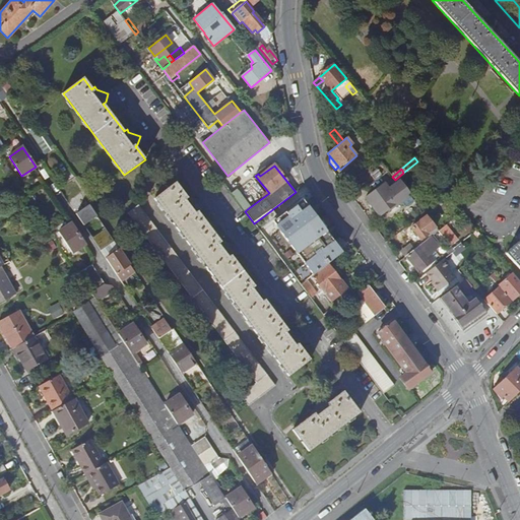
[(399,181),(397,182),(388,189),(384,184),(366,198),(379,215),(395,203),(396,205),(410,194),(399,181)]
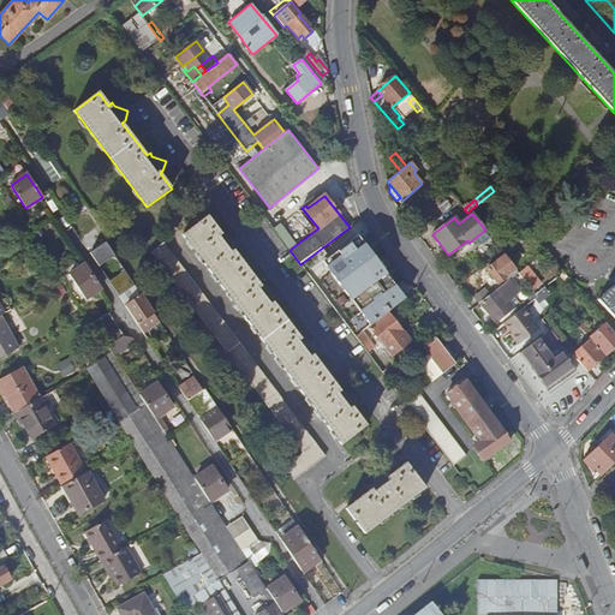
[(208,218),(183,237),(340,445),(365,425),(352,407),(356,405),(358,395),(345,390),(342,387),(340,389),(312,356),(316,352),(320,344),(305,339),(303,335),(299,338),(273,303),(276,299),(280,291),(266,285),(263,282),(260,285),(234,252),(238,250),(240,240),(228,236),(225,232),(222,234),(208,218)]
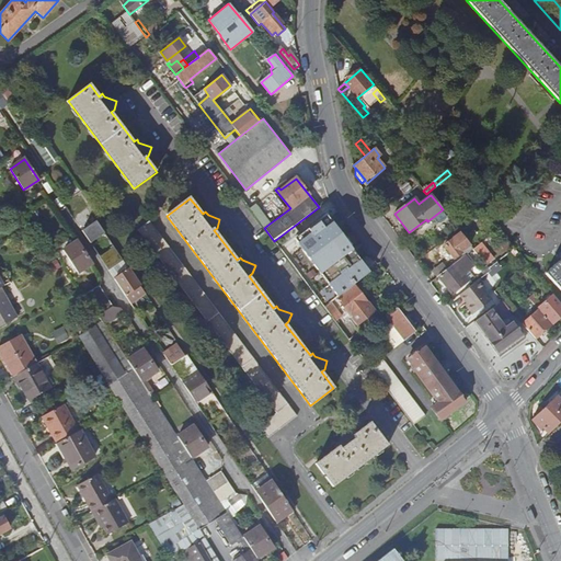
[(270,224),(256,207),(252,212),(264,228),(270,224)]
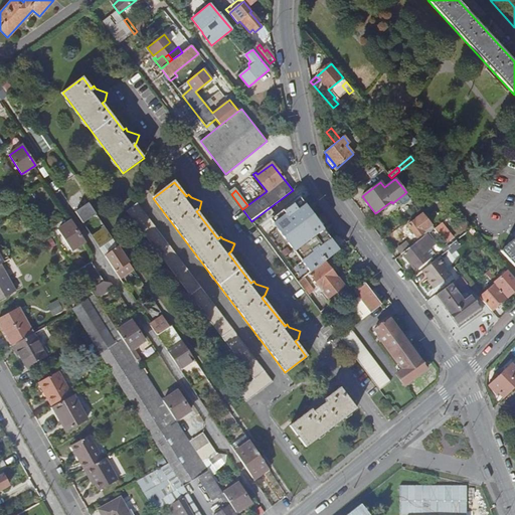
[(305,197),(287,211),(311,244),(330,230),(305,197)]
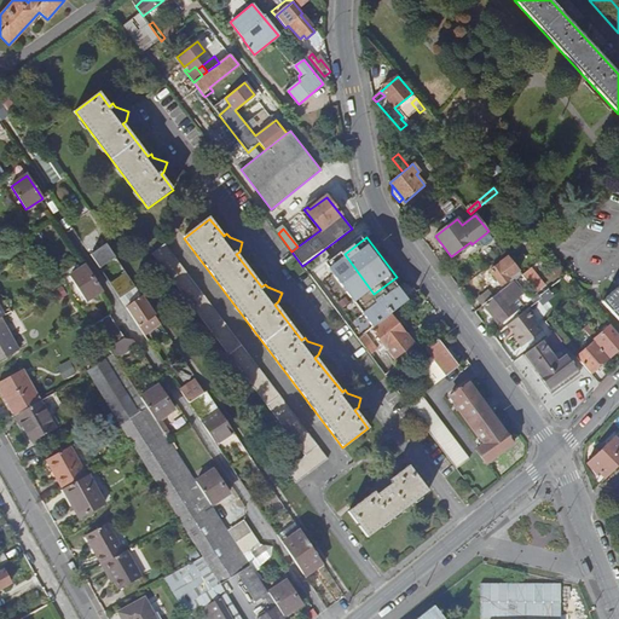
[(106,244),(90,255),(93,260),(99,268),(115,259),(109,249),(106,244)]
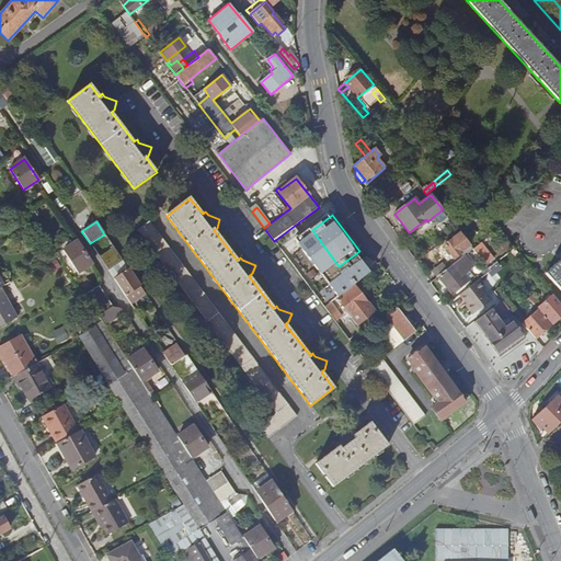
[(150,222),(138,231),(275,413),(259,426),(267,437),(296,416),(150,222)]
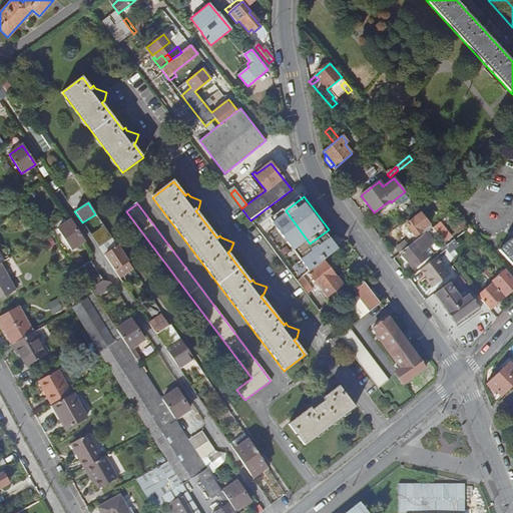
[(432,227),(421,213),(407,224),(415,236),(422,230),(422,229),(424,228),(427,232),(432,227)]
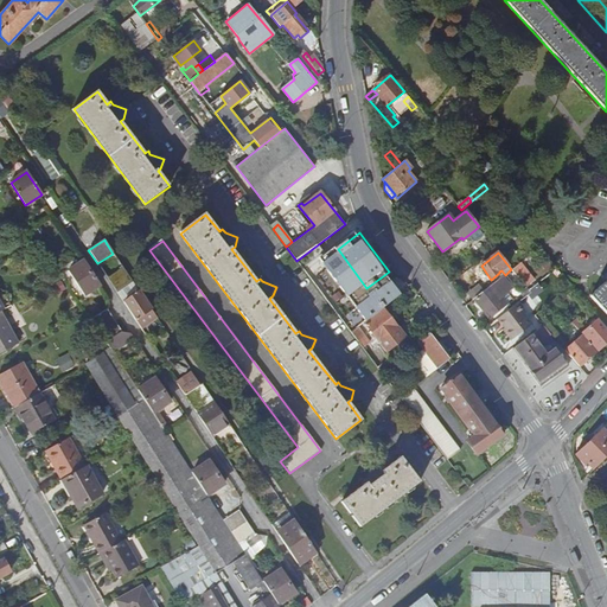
[(84,262),(69,272),(83,295),(98,286),(84,262)]
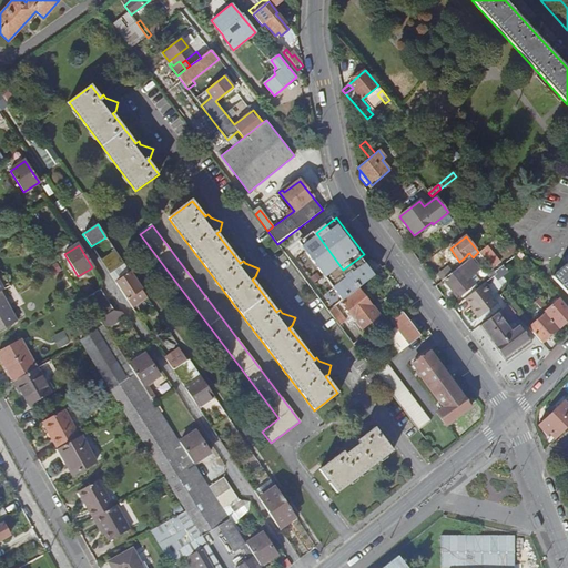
[(115,252),(101,262),(105,270),(109,273),(123,263),(115,252)]
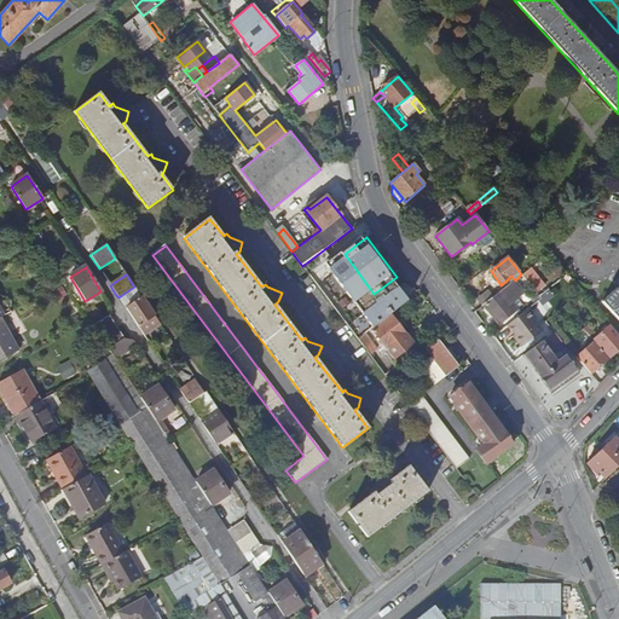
[(513,282),(484,304),(499,323),(504,318),(518,308),(512,301),(522,293),(513,282)]
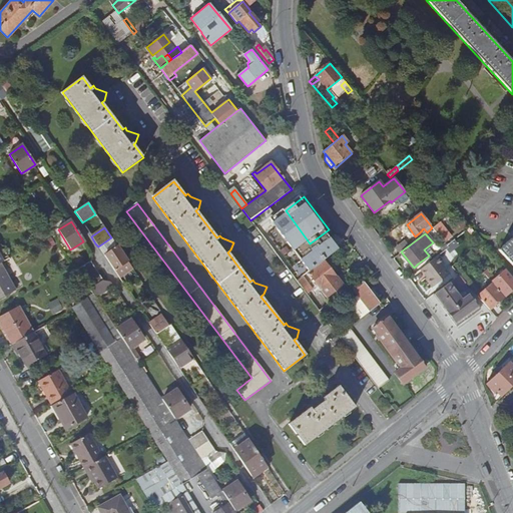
[(512,236),(499,250),(512,266),(512,236)]
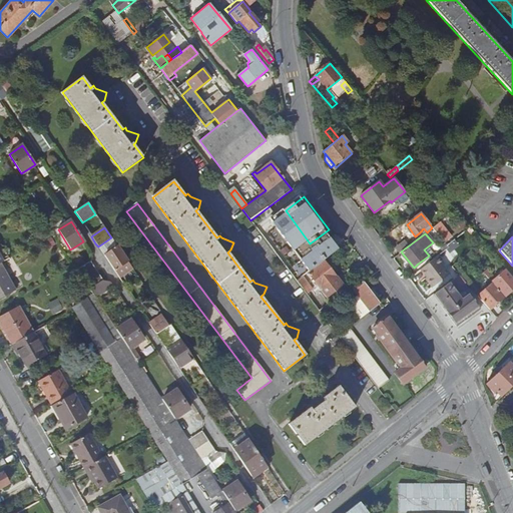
[(401,251),(410,243),(405,238),(397,245),(401,251)]
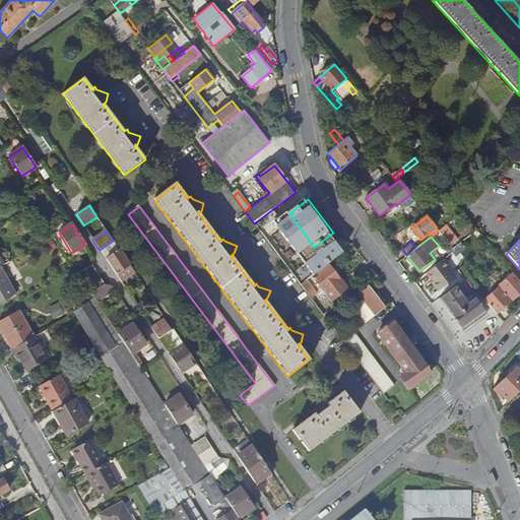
[(129,264),(119,250),(106,259),(116,274),(129,264)]
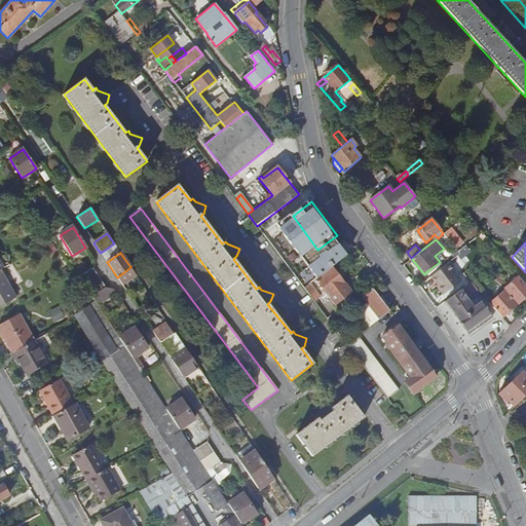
[(9,265),(4,256),(0,258),(0,263),(3,269),(9,265)]
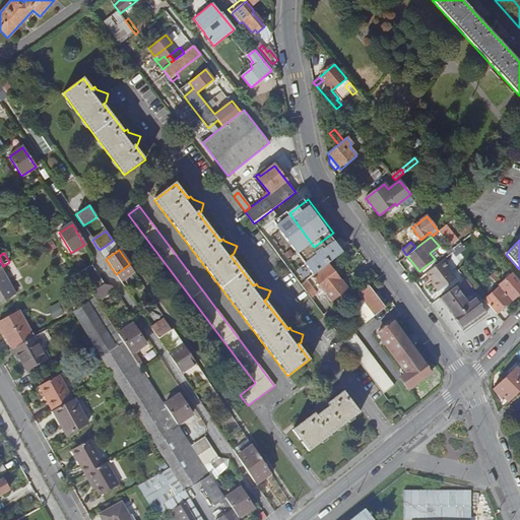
[(450,268),(443,260),(426,273),(432,281),(431,282),(438,291),(455,278),(448,269),(450,268)]
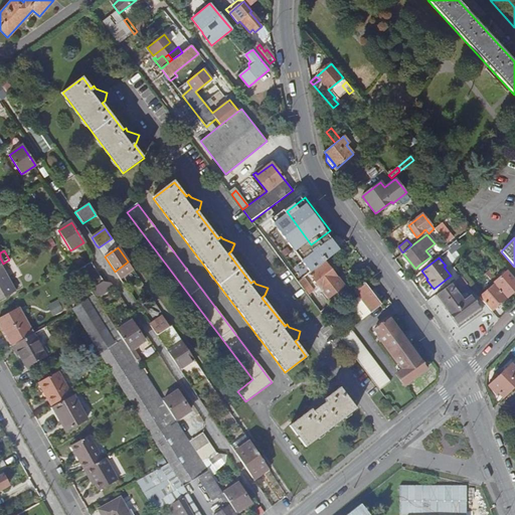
[(105,282),(92,262),(77,271),(84,282),(91,291),(105,282)]
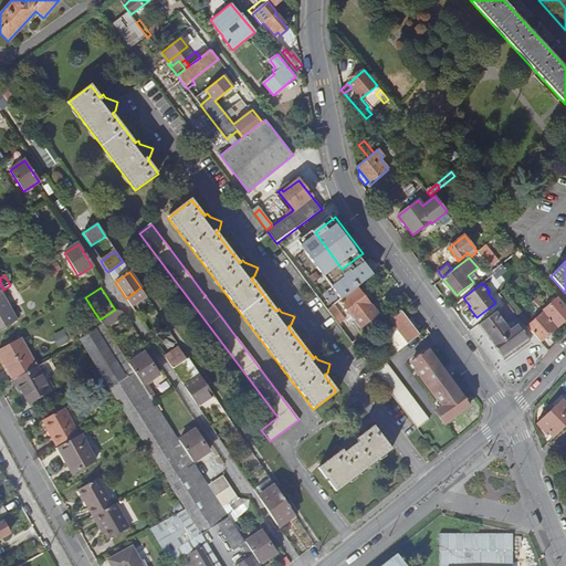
[(145,294),(140,287),(126,299),(132,307),(134,305),(134,304),(146,296),(145,294)]
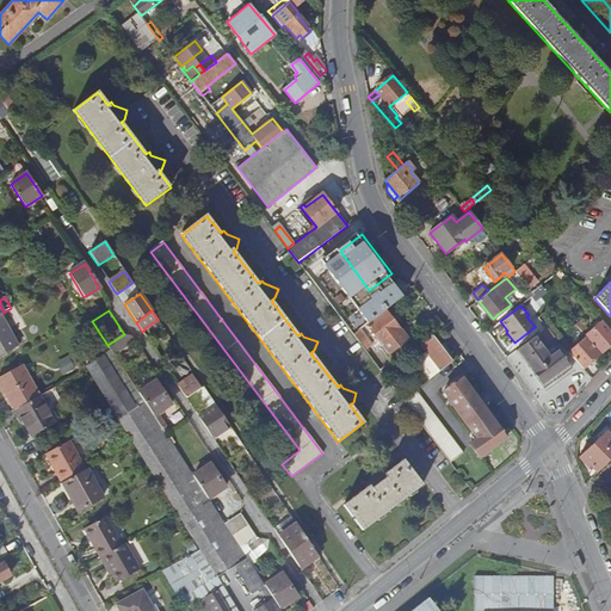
[(386,312),(366,326),(372,333),(371,334),(372,338),(375,335),(388,352),(407,339),(386,312)]
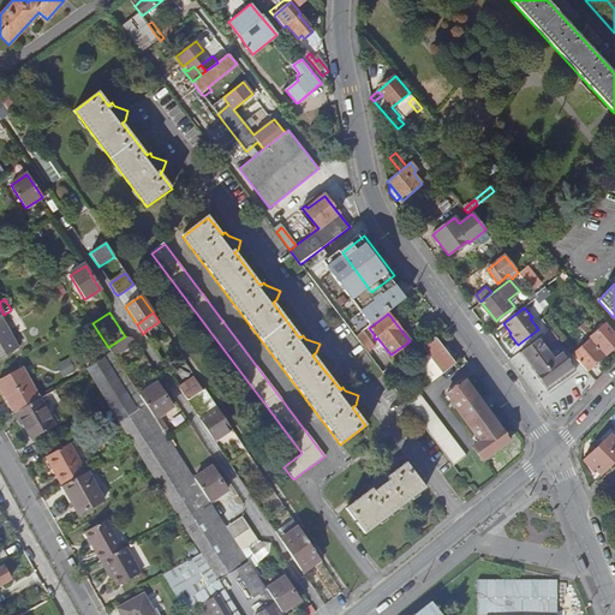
[(0,358),(18,348),(0,316),(0,358)]
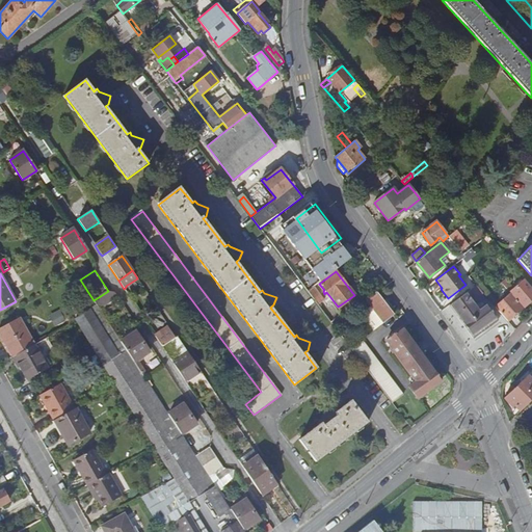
[(531,290),(524,281),(510,292),(524,308),(531,299),(531,290)]
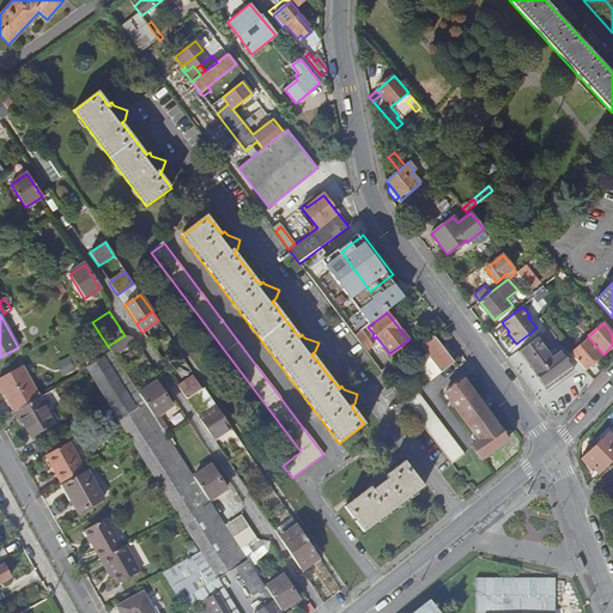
[(552,359),(544,349),(557,339),(548,329),(520,351),(545,386),(570,366),(560,353),(552,359)]
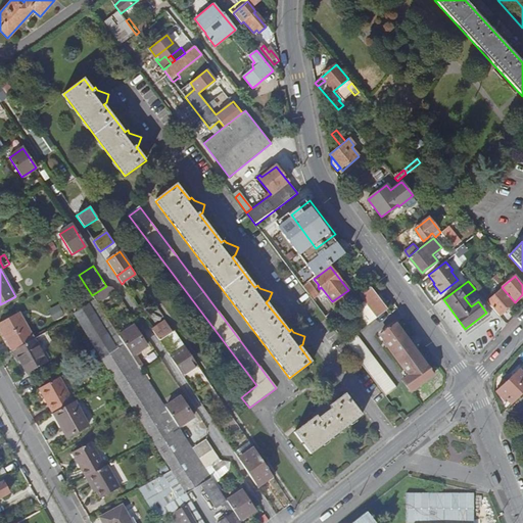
[(318,295),(307,282),(302,287),(312,299),(318,295)]
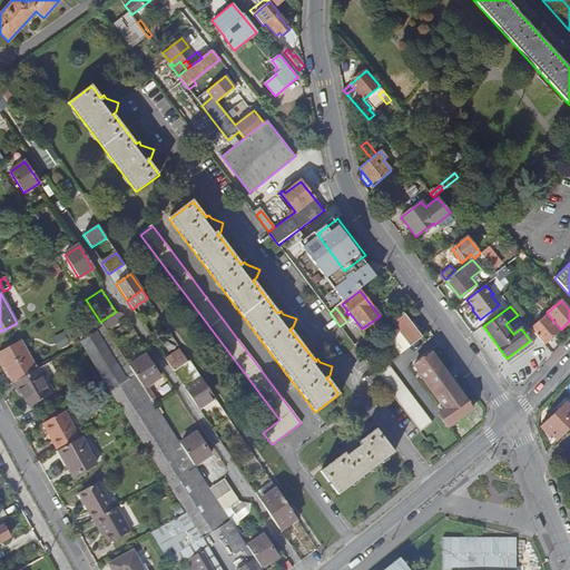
[(116,312),(100,322),(106,331),(127,317),(123,312),(116,312)]
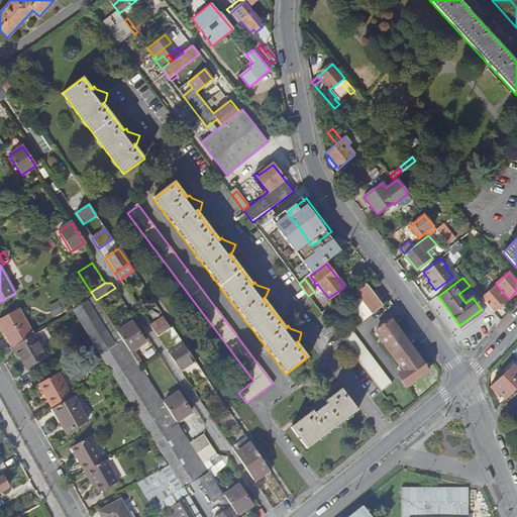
[(382,307),(365,285),(355,292),(373,314),(382,307)]
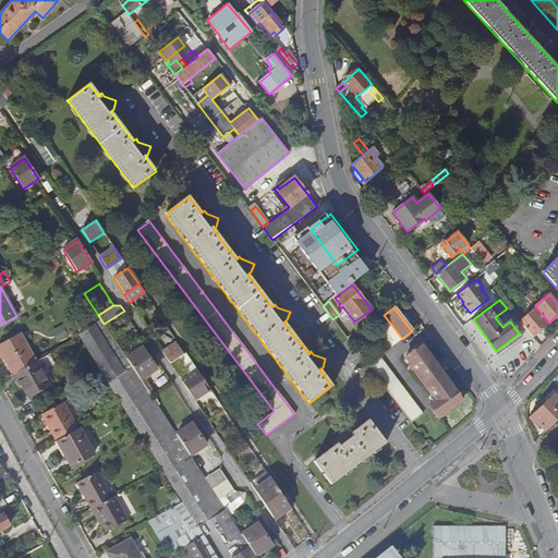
[(548,323),(535,308),(519,323),(532,337),(548,323)]
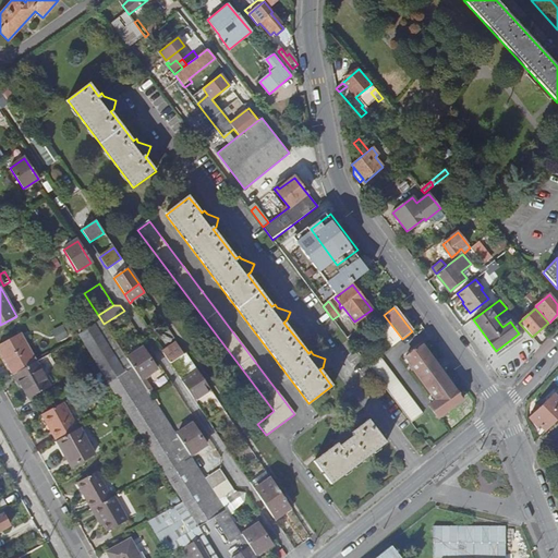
[(149,395),(140,379),(132,367),(125,372),(95,324),(77,335),(109,383),(108,384),(120,403),(142,436),(161,469),(182,501),(198,526),(215,517),(226,510),(218,499),(205,477),(195,464),(190,456),(176,434),(149,395)]
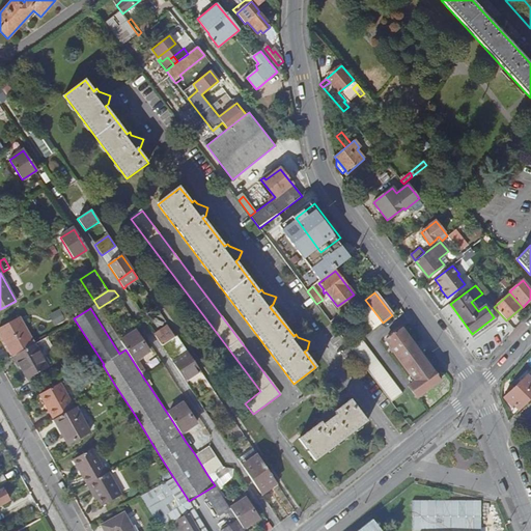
[(341,318),(338,315),(333,320),(335,324),(341,318)]
